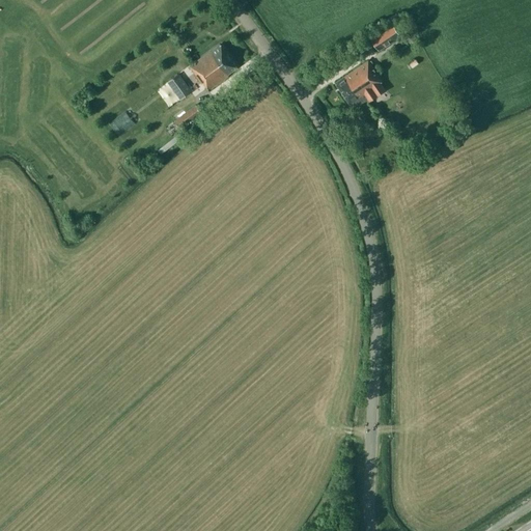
[(392,24),(370,38),(379,50),(399,35),(392,24)]
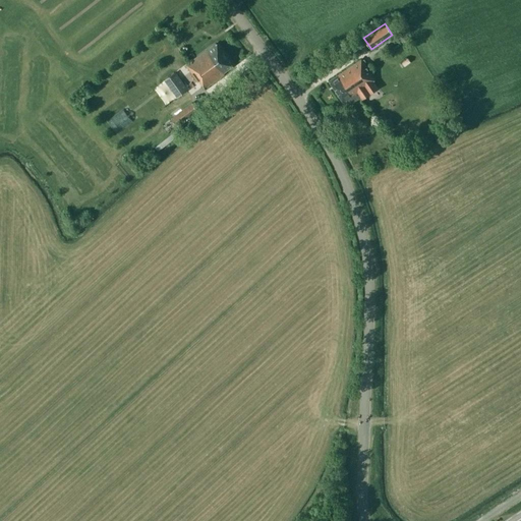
[(408,38),(400,25),(394,31),(402,42),(408,38)]
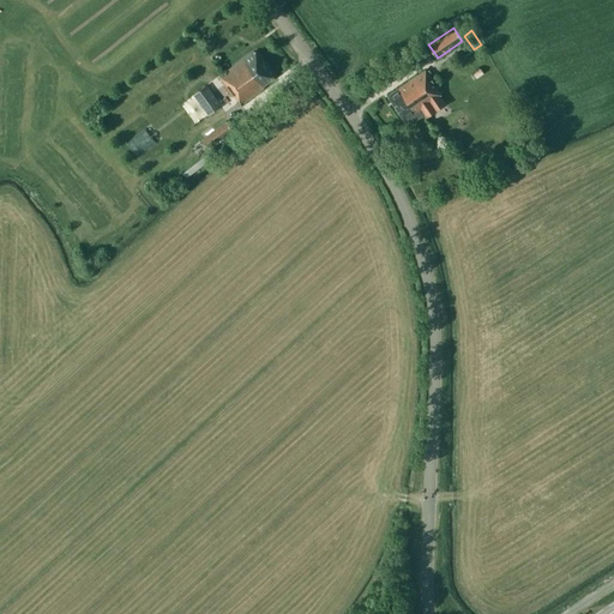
[(453,49),(456,54),(468,48),(465,43),(453,49)]
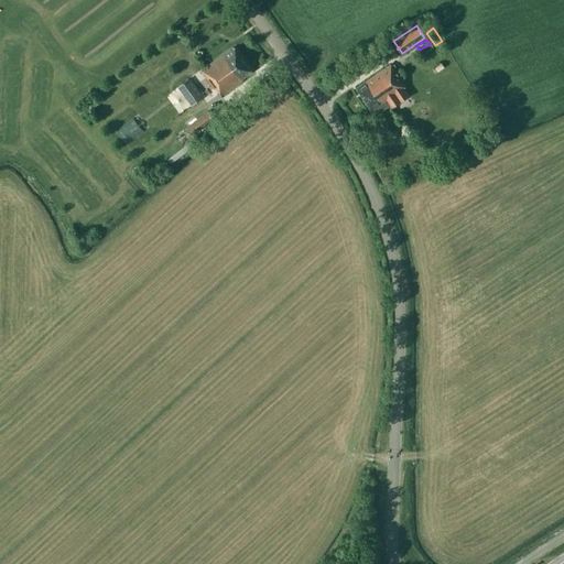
[(241,78),(251,72),(234,46),(202,71),(215,88),(216,88),(221,96),(242,80),(241,78)]
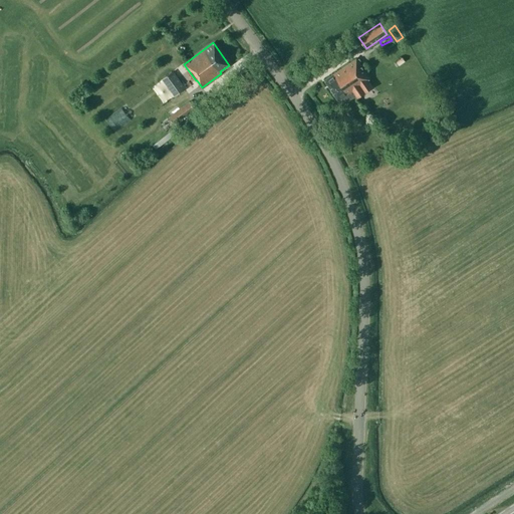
[(325,71),(331,59),(326,56),(320,68),(325,71)]
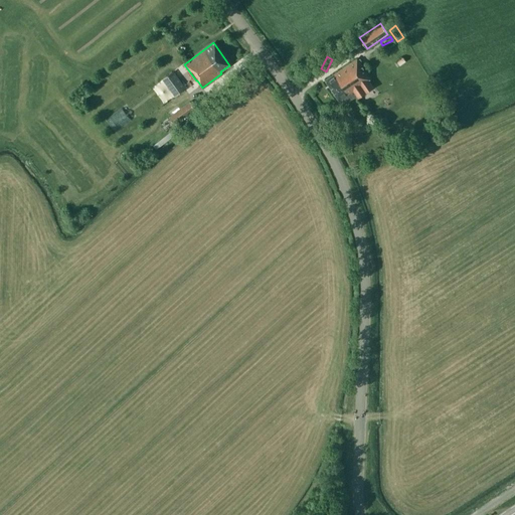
[(405,61),(402,57),(396,61),(398,65),(405,61)]
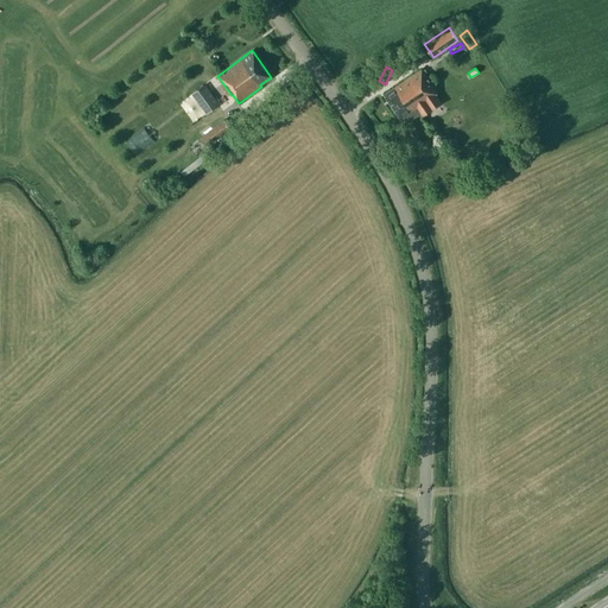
[(436,95),(437,95),(432,88),(432,87),(424,74),(425,73),(424,70),(422,71),(420,70),(384,95),(400,119),(404,118),(407,122),(420,113),(422,115),(439,102),(436,95)]
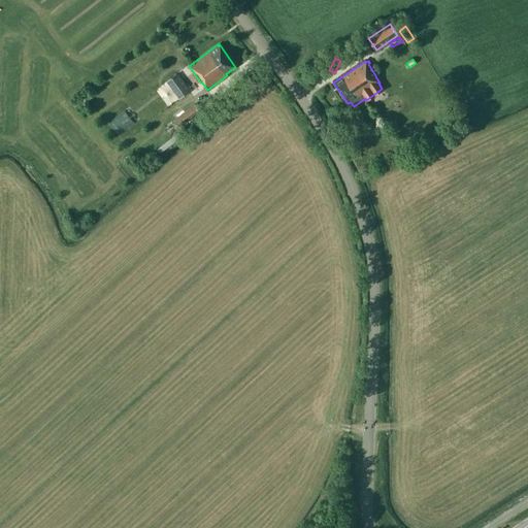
[(179,98),(189,91),(176,74),(167,81),(179,98)]
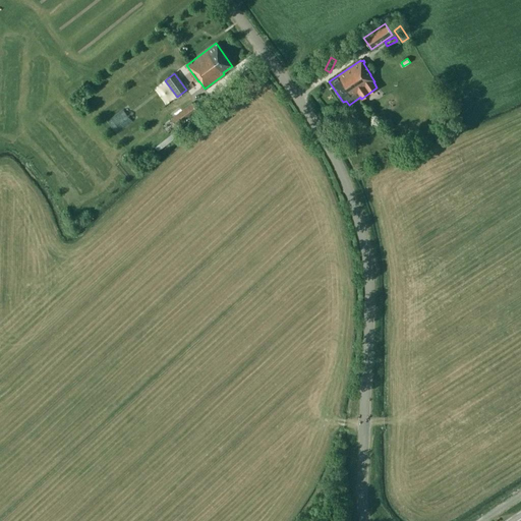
[(176,125),(196,110),(191,103),(178,113),(175,109),(168,115),(176,125)]
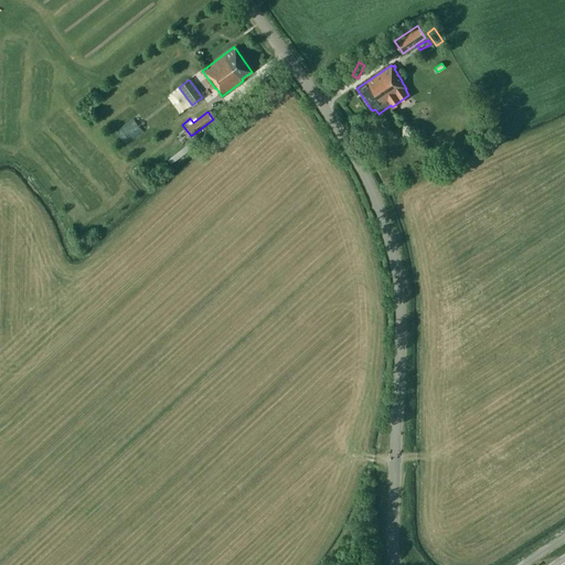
[(134,118),(116,131),(127,146),(144,132),(134,118)]
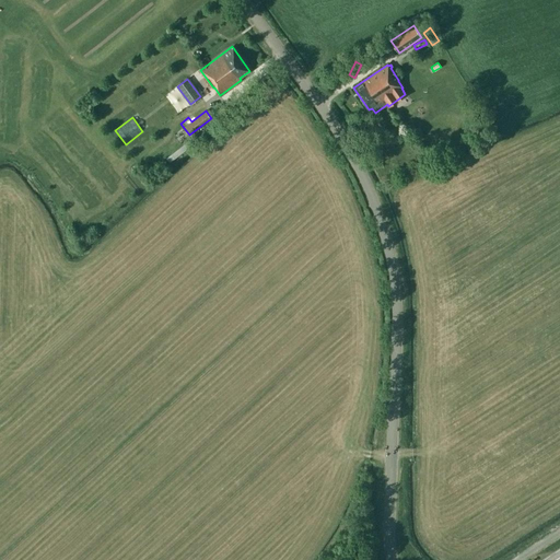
[(166,164),(191,146),(187,141),(163,159),(166,164)]
